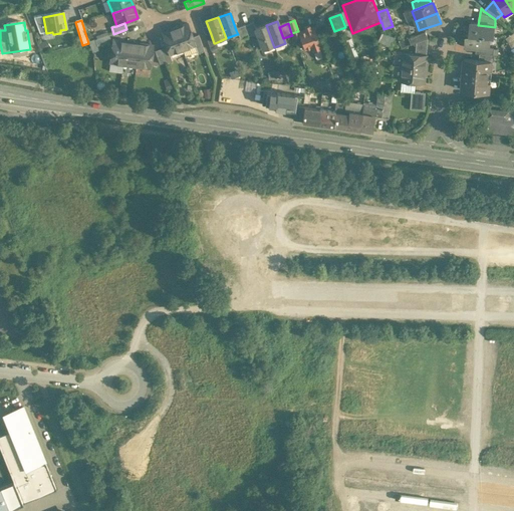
[(253,24),(244,27),(248,38),(257,35),(254,30),(255,29),(253,24)]
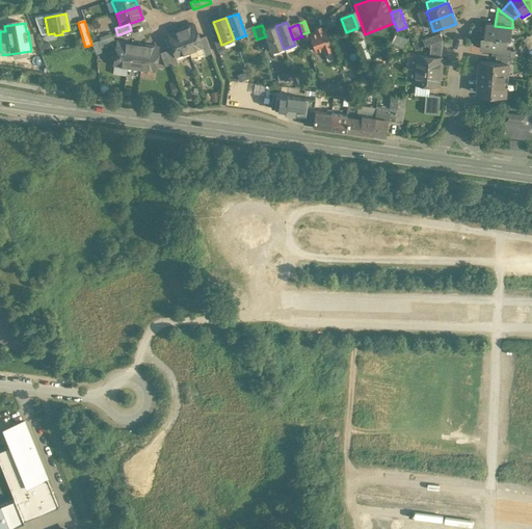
[(193,26),(181,31),(189,53),(202,49),(198,41),(193,26)]
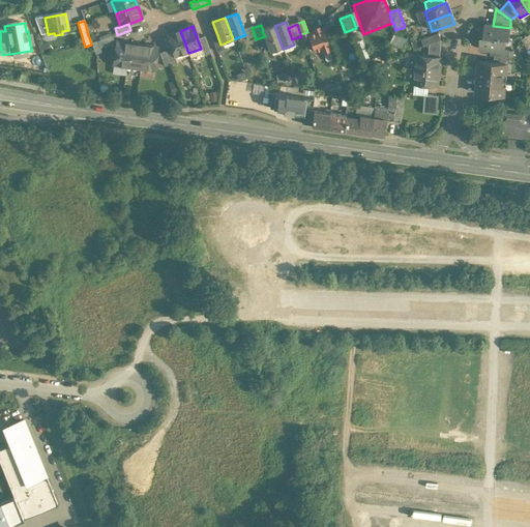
[(283,49),(274,26),(263,30),(262,31),(265,36),(270,53),(283,49)]
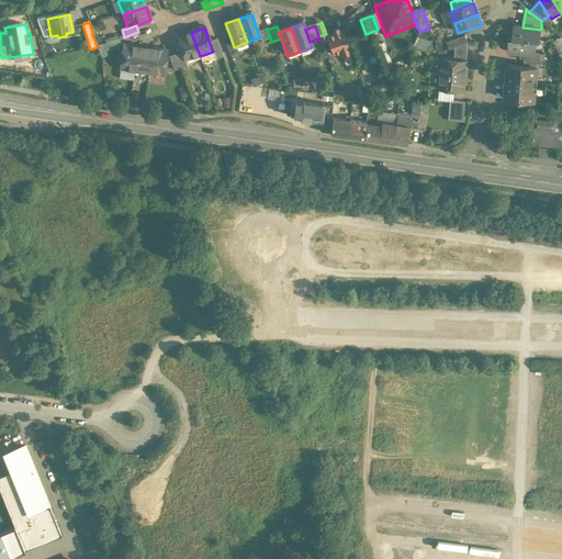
[(523,28),(515,28),(514,40),(536,42),(540,43),(541,30),(523,28)]
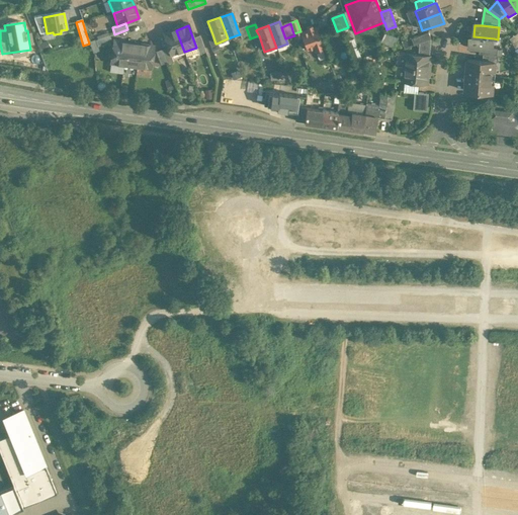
[(246,27),(238,30),(240,34),(239,34),(242,41),(250,38),(246,27)]
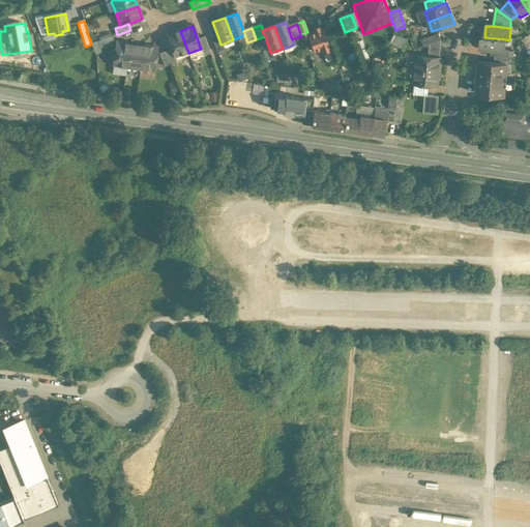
[(323,29),(320,31),(319,28),(314,29),(315,32),(308,35),(307,35),(310,39),(311,45),(311,46),(312,48),(313,49),(314,53),(321,51),(322,55),(331,52),(323,29)]
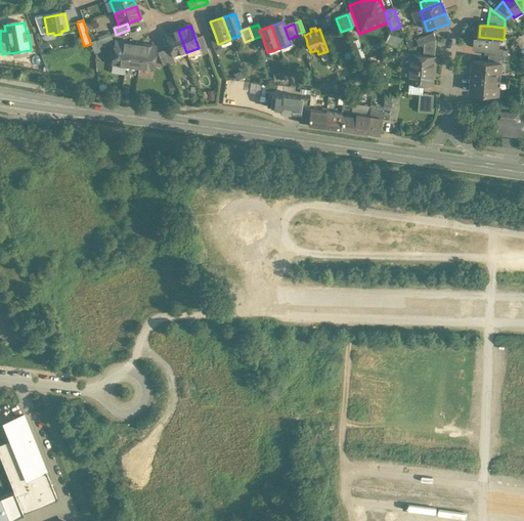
[(178,31),(165,36),(170,49),(173,57),(186,52),(178,31)]
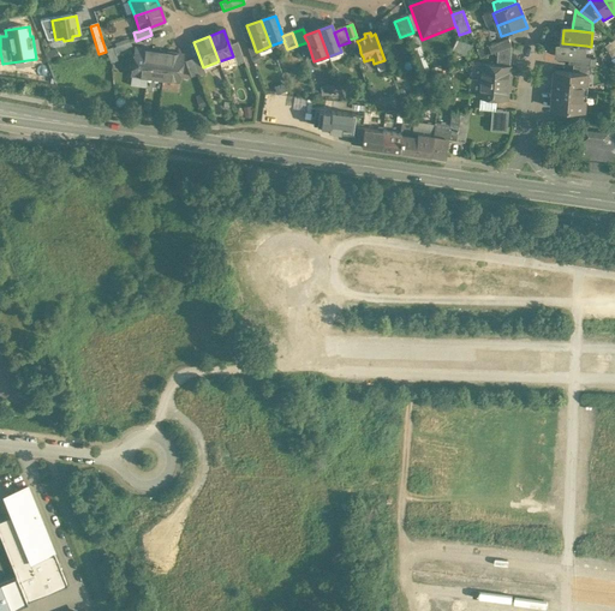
[(357,37),(348,40),(350,42),(352,48),(359,46),(357,41),(358,41),(357,37)]
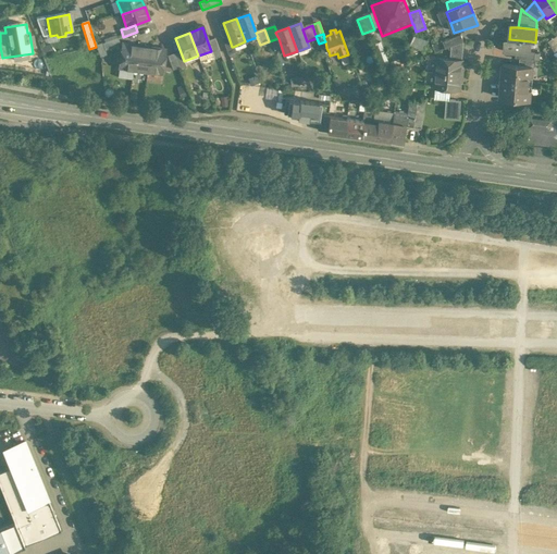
[(429,41),(416,36),(410,48),(424,53),(429,41)]
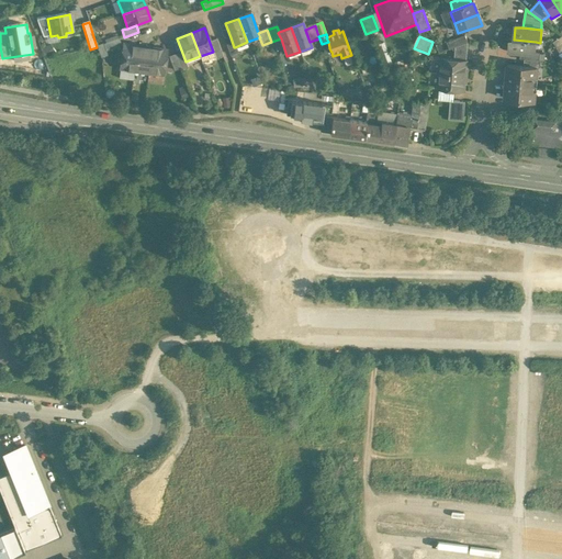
[(465,36),(447,43),(449,51),(456,48),(468,44),(465,36)]
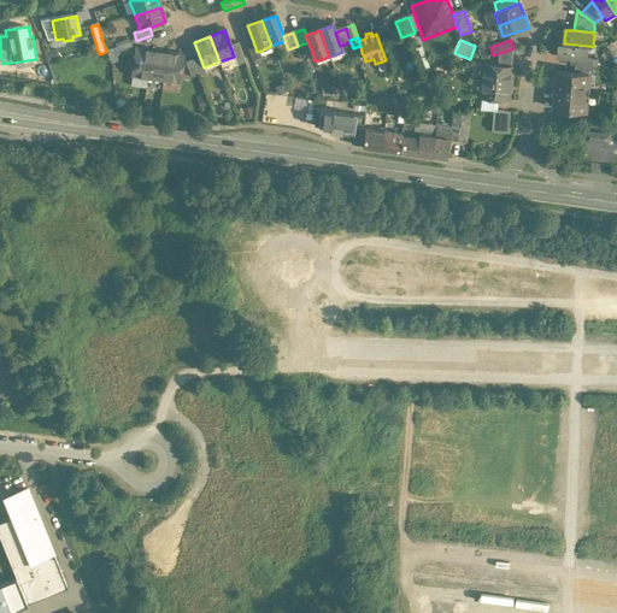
[(257,52),(253,41),(246,43),(253,63),(260,59),(258,52),(257,52)]
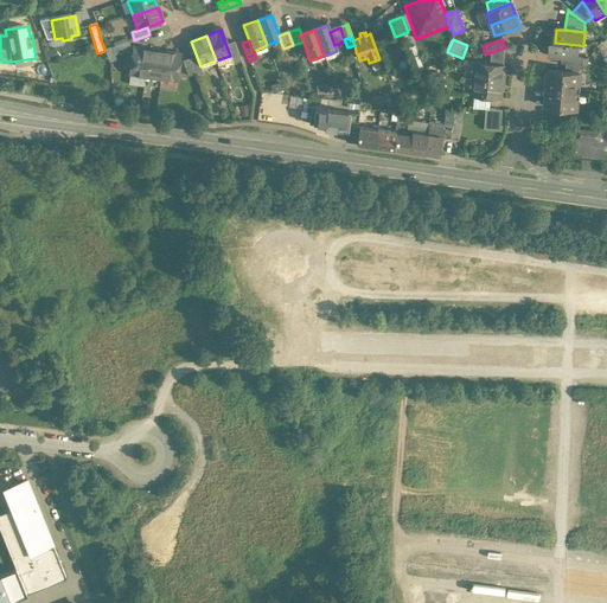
[(128,43),(112,49),(115,57),(132,51),(128,43)]
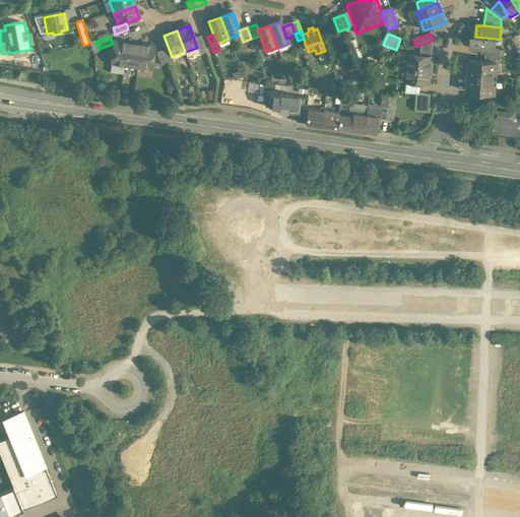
[(475,37),(471,37),(473,40),(471,42),(470,49),(481,50),(495,51),(496,39),(475,37)]
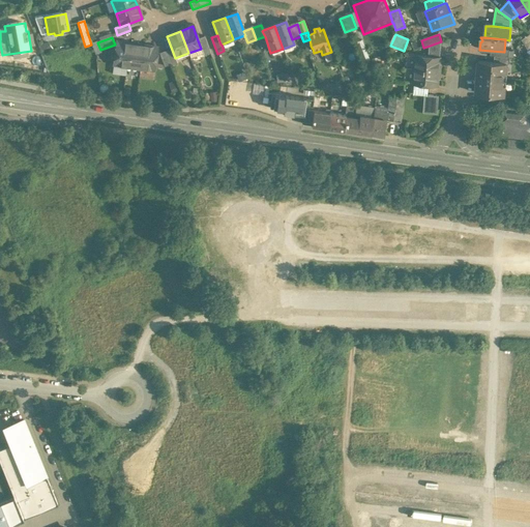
[(204,38),(198,40),(201,49),(204,57),(210,55),(204,38)]
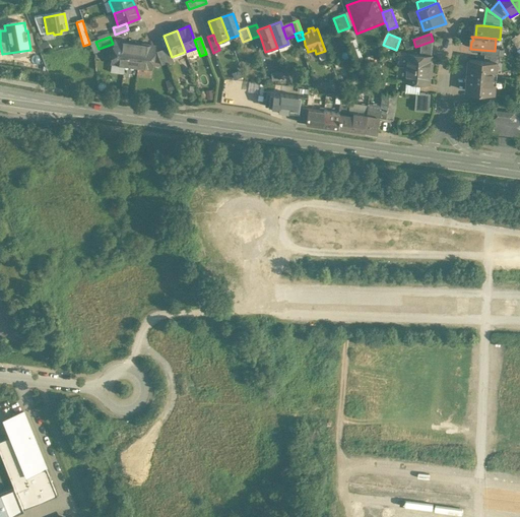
[(348,40),(356,64),(364,62),(354,38),(348,40)]
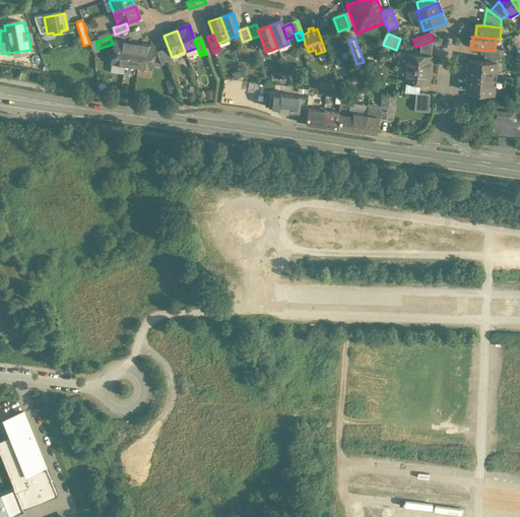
[(433,41),(421,45),(420,51),(432,52),(433,41)]
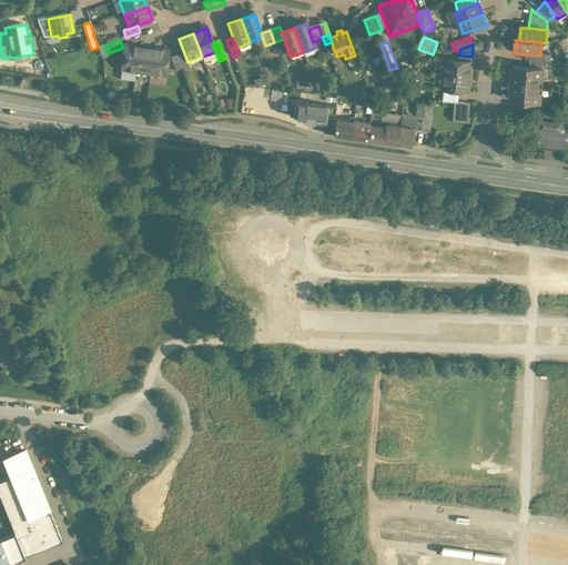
[(140,48),(124,46),(121,71),(135,73),(140,48)]
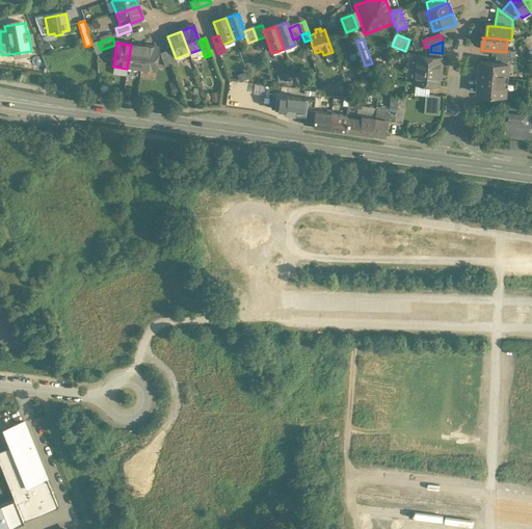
[(144,47),(131,45),(127,69),(140,70),(144,47)]
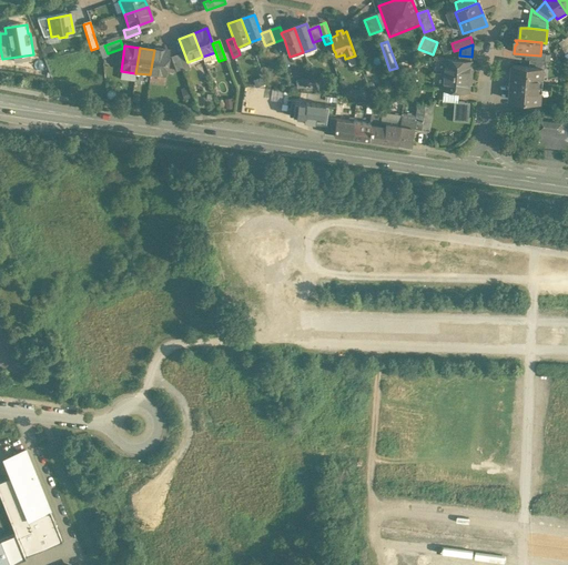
[(169,52),(154,50),(150,74),(165,77),(169,52)]
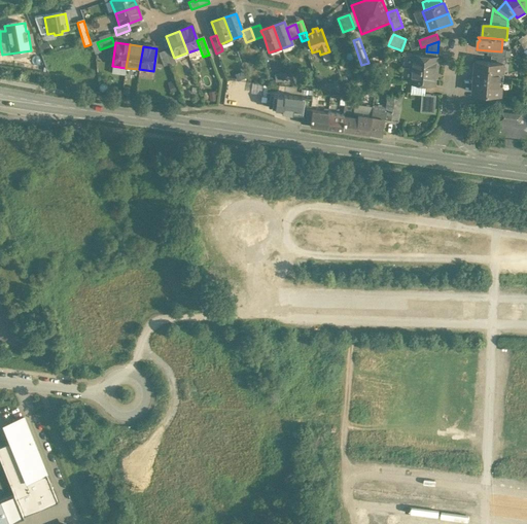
[(187,53),(190,61),(203,57),(200,48),(187,53)]
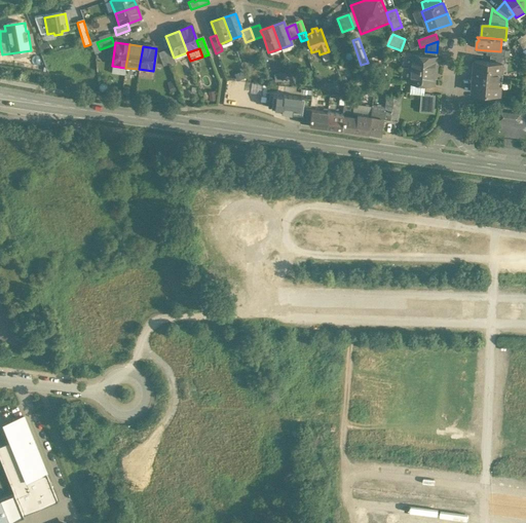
[(171,49),(164,51),(170,68),(177,65),(174,58),(171,49)]
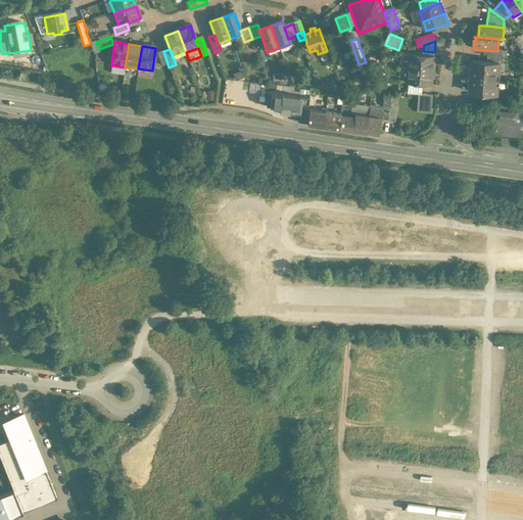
[(169,65),(163,51),(157,54),(162,67),(169,65)]
